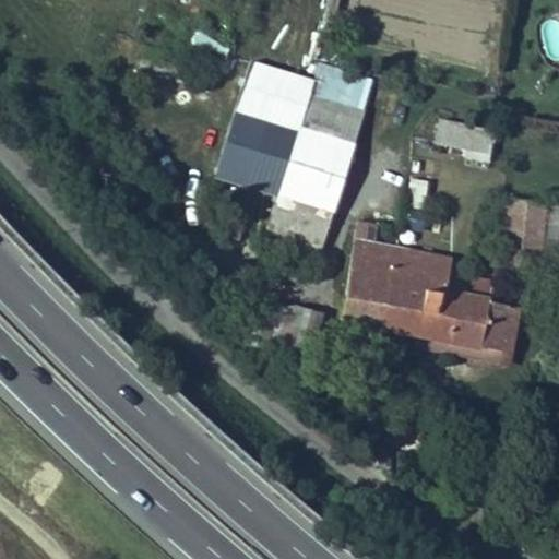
[(221,64),(229,49),(201,33),(192,49),(221,64)]
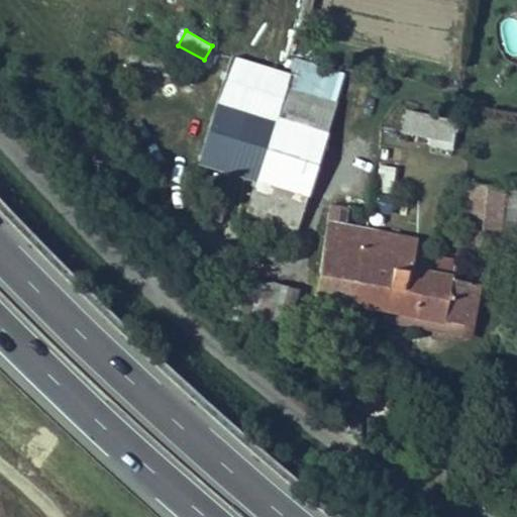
[(275,124),(286,88),(290,74),(233,56),(217,104),(275,124)]
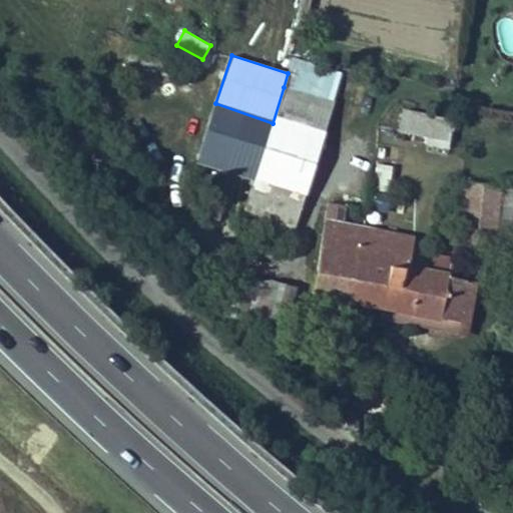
[(304,193),(332,101),(284,87),(273,123),(255,178),(304,193)]
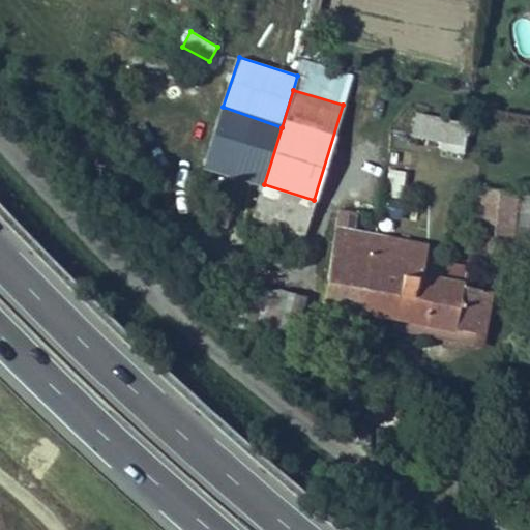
[(264,184),(282,127),(223,107),(203,168),(264,184)]
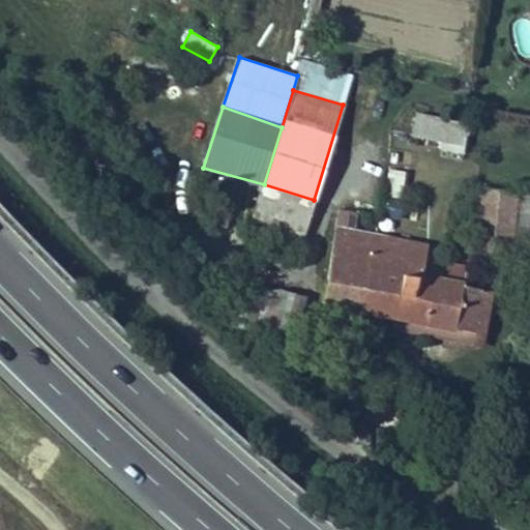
[(460,144),(463,123),(416,114),(412,136),(460,144)]
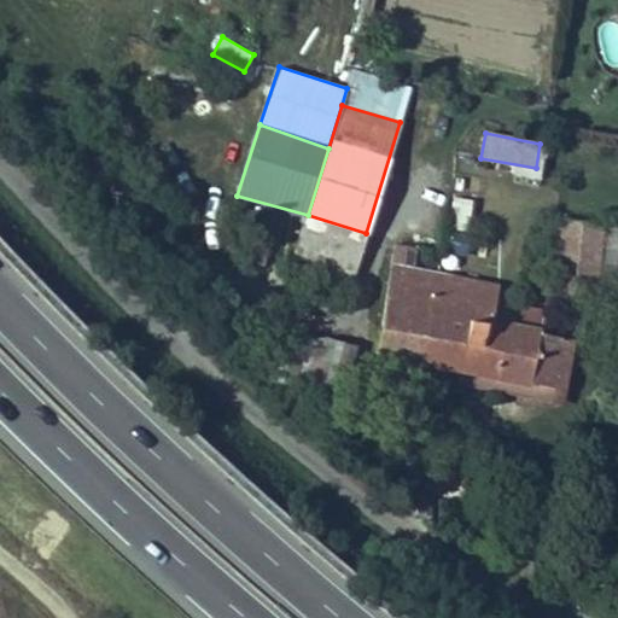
[(542,169),(547,145),(540,144),(536,168),(542,169)]
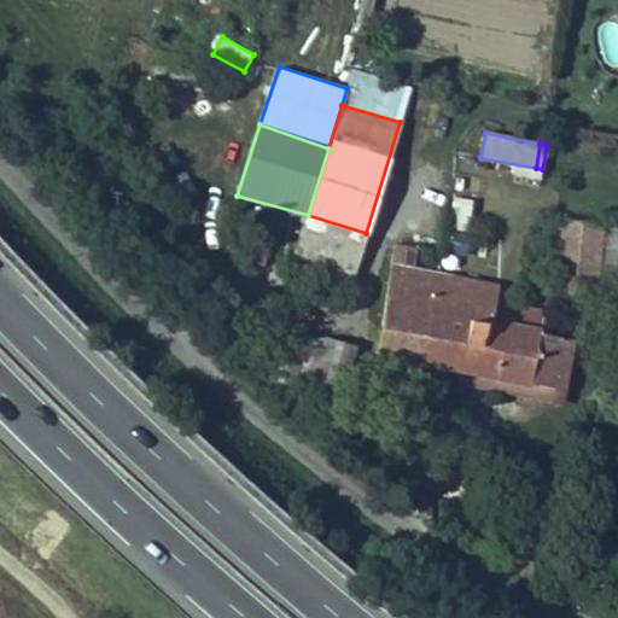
[(354,278),(366,233),(308,215),(295,260),(320,268),(309,303),(331,310),(344,274),(354,278)]
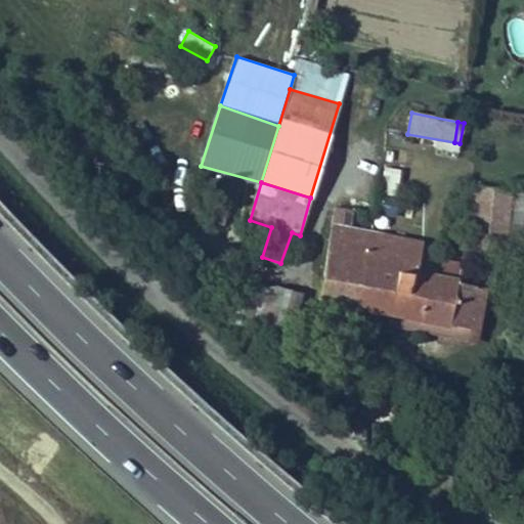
[(523,256),(523,223),(508,221),(510,190),(477,186),(469,250),(523,256)]
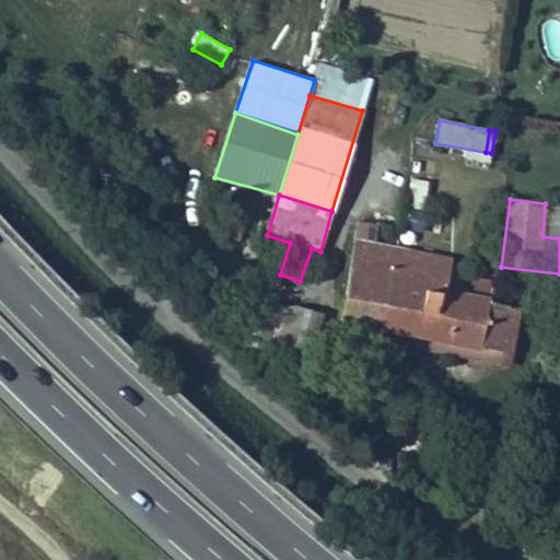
[(384,329),(396,251),(357,243),(342,321),(384,329)]
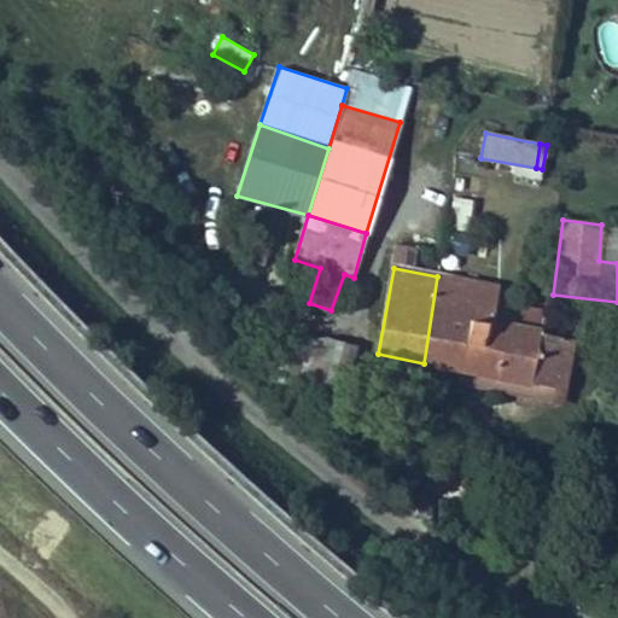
[(509,328),(494,324),(500,287),(437,277),(424,363),(501,378),(509,328)]
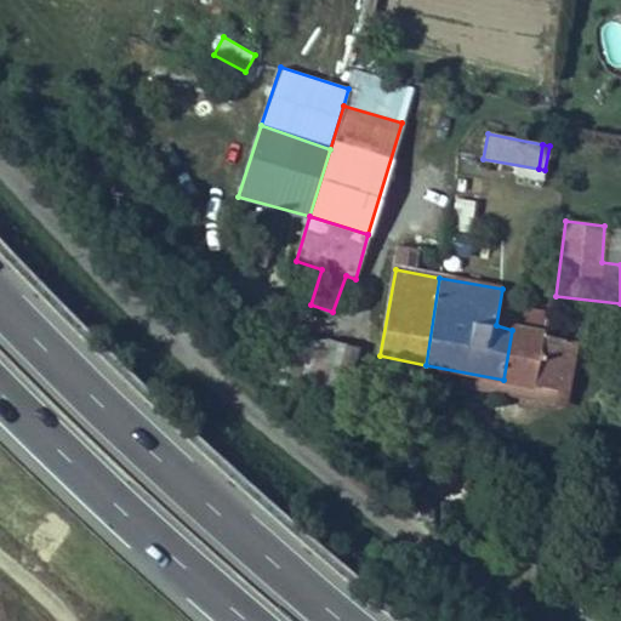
[(565,391),(575,342),(550,336),(546,336),(550,314),(523,311),(519,330),(512,330),(503,380),(565,391)]
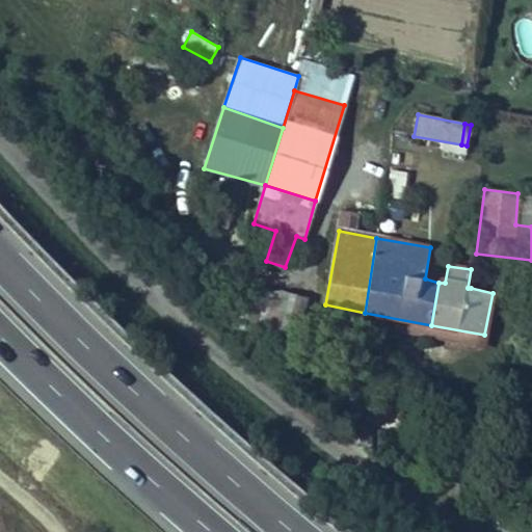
[(299,349),(307,317),(299,314),(303,297),(277,291),(264,292),(260,306),(261,309),(256,327),(270,331),(267,341),(299,349)]
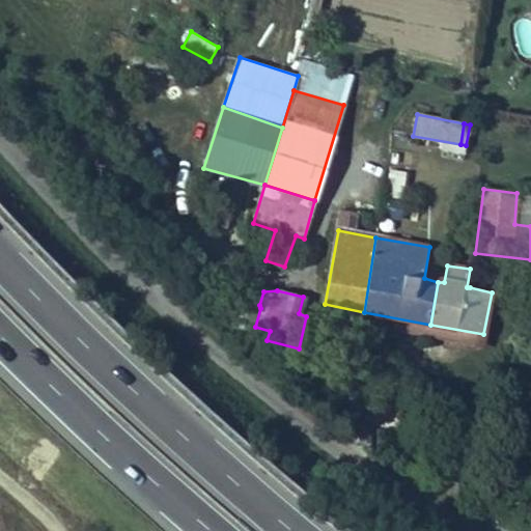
[(255,327),(260,308),(259,305),(240,301),(232,327),(254,332),(255,327)]
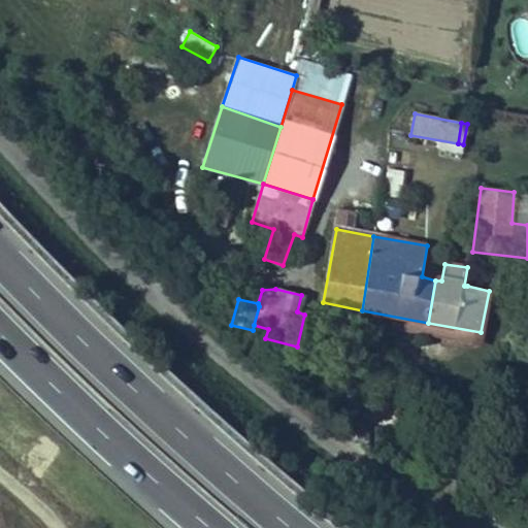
[(428,323),(362,310),(360,321),(426,333),(426,328),(428,323)]
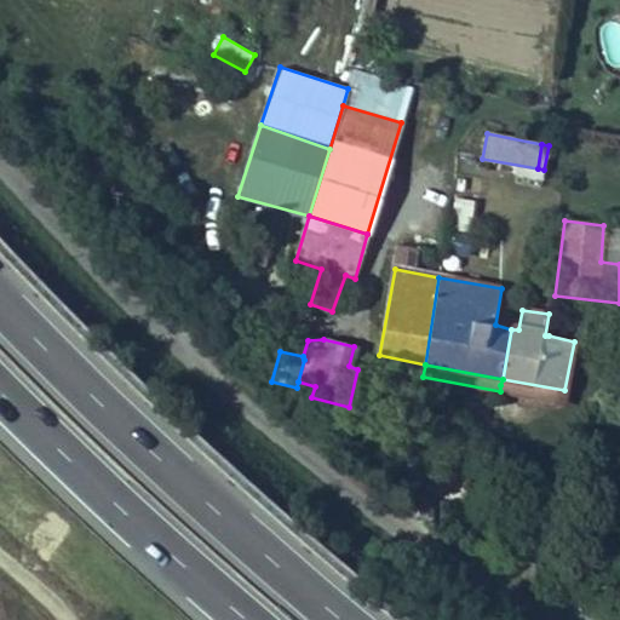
[(564,390),(503,379),(500,385),(500,391),(563,401),(564,390)]
